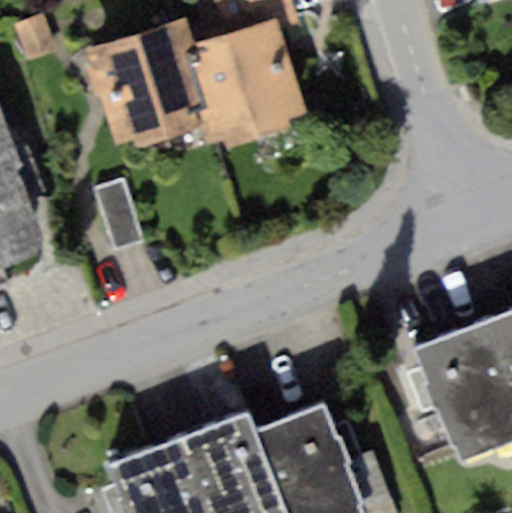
[(214,108),(198,112),(207,145),(306,118),(279,18),(196,41),(214,108)]
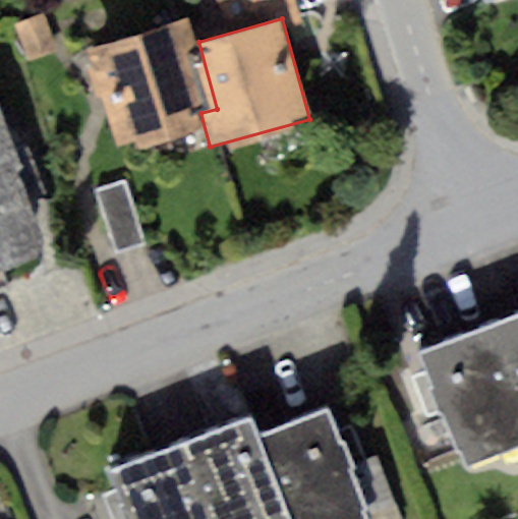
[(180,27),(83,57),(112,150),(194,124),(186,99),(200,95),(180,27)]
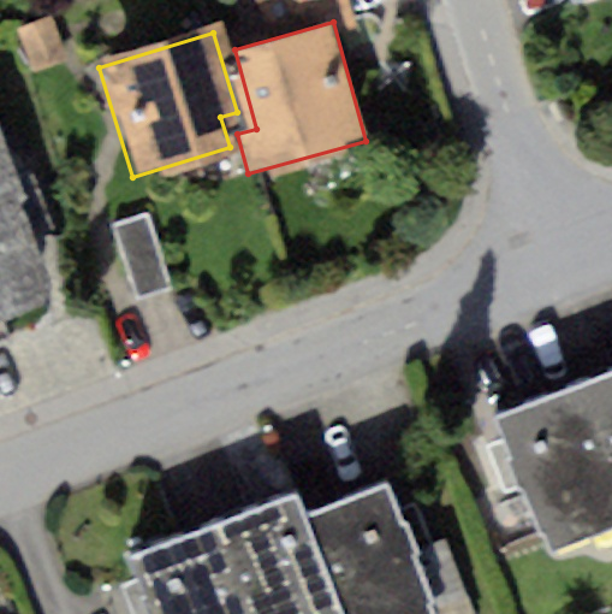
[(1,125),(0,125),(0,322),(61,301),(1,125)]
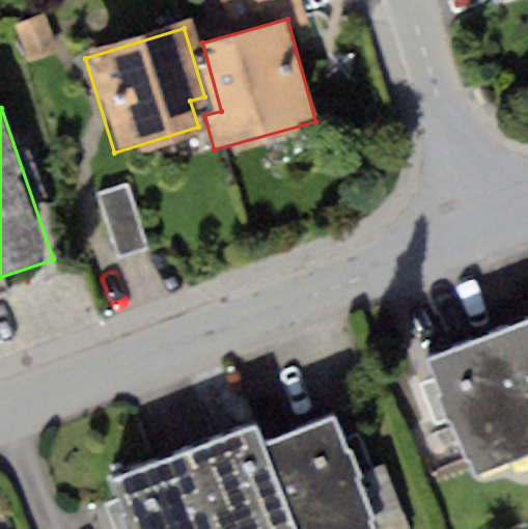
[(104,195),(116,254),(143,249),(131,190),(104,195)]
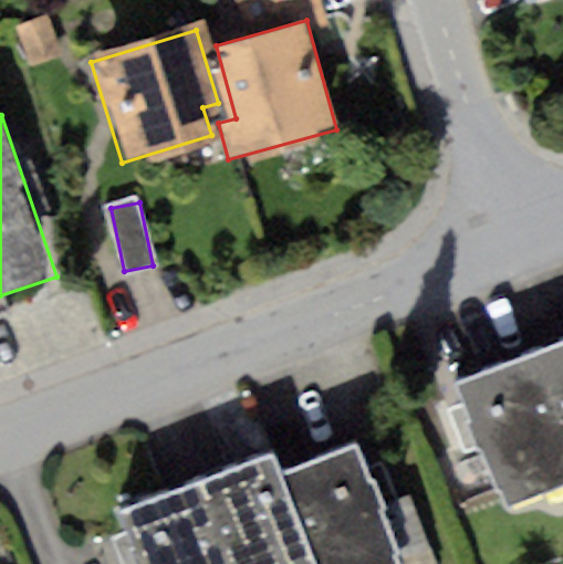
[(562,351),(456,393),(502,508),(562,483),(562,351)]
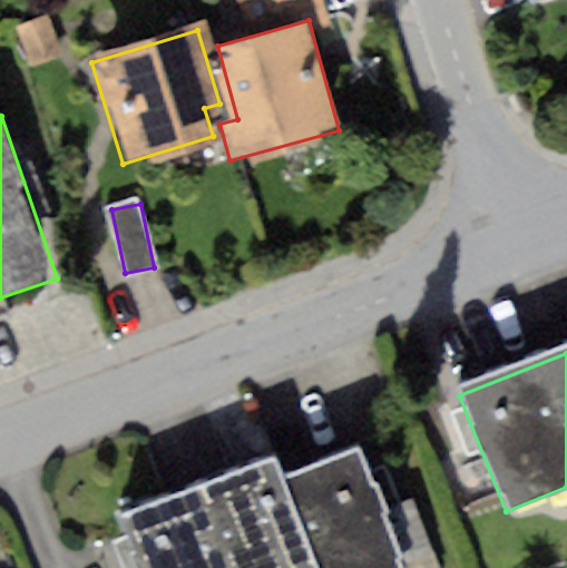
[(272,459),(117,515),(135,567),(399,567),(355,444),(277,472),(272,459)]
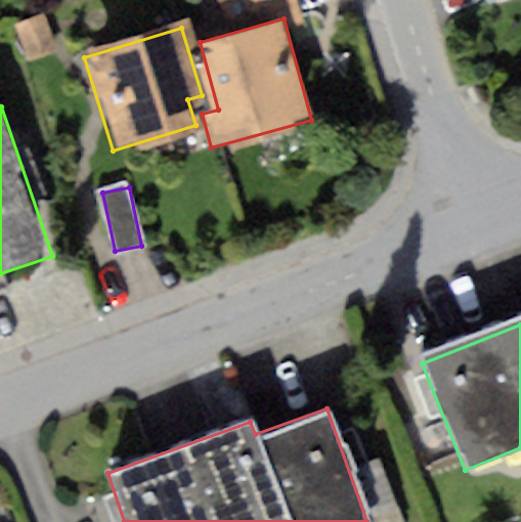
All buildings are outlined.
